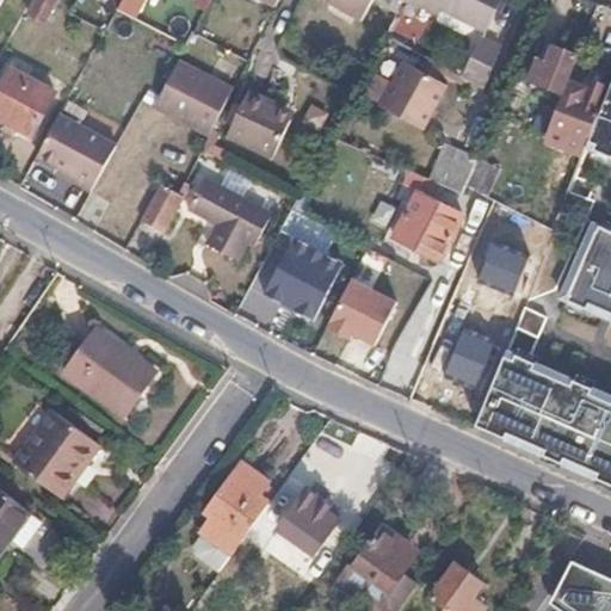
[(53,26),(63,0),(36,0),(30,16),(53,26)]
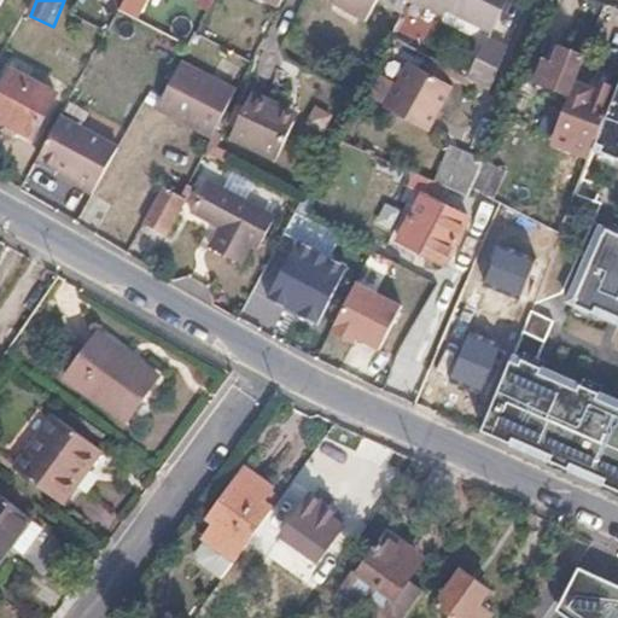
[(145,0),(122,0),(120,6),(138,16),(145,0)]
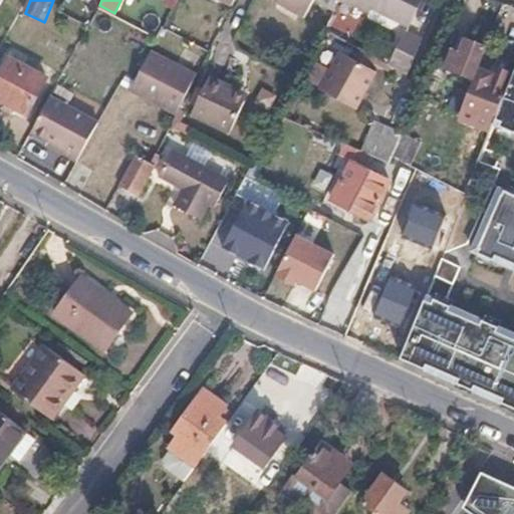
[(305,18),(308,13),(294,6),(296,0),(278,0),(277,3),(305,18)]
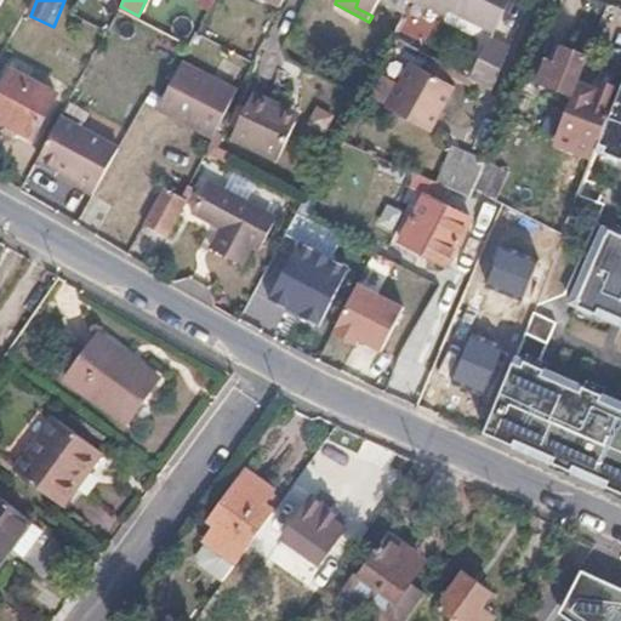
[(380,0),(386,0),(405,10),(410,0),(358,0),(355,7),(372,16),(380,0)]
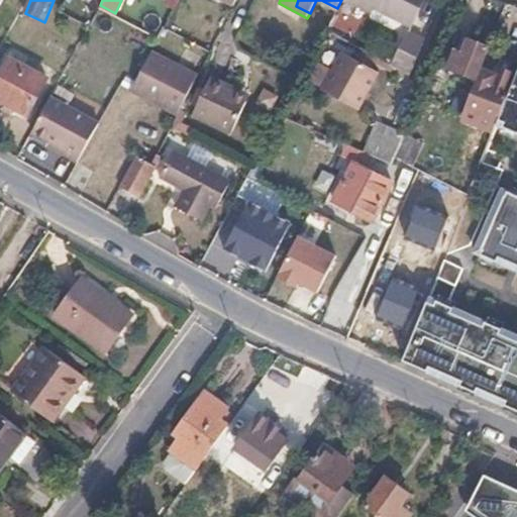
[(403,31),(389,64),(410,76),(424,39),(403,31)]
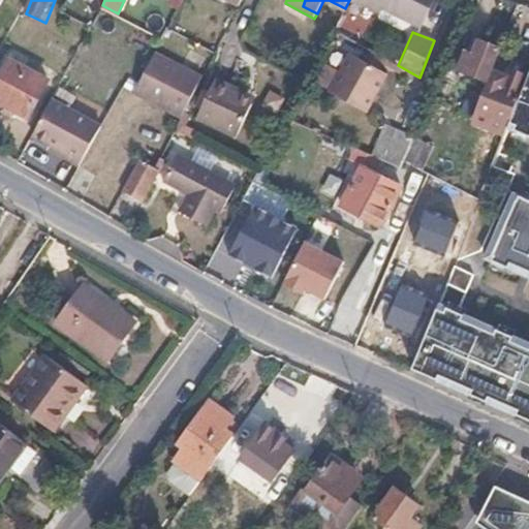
[(449,67),(489,83),(494,69),(501,50),(470,37),(464,53),(457,50),(449,67)]
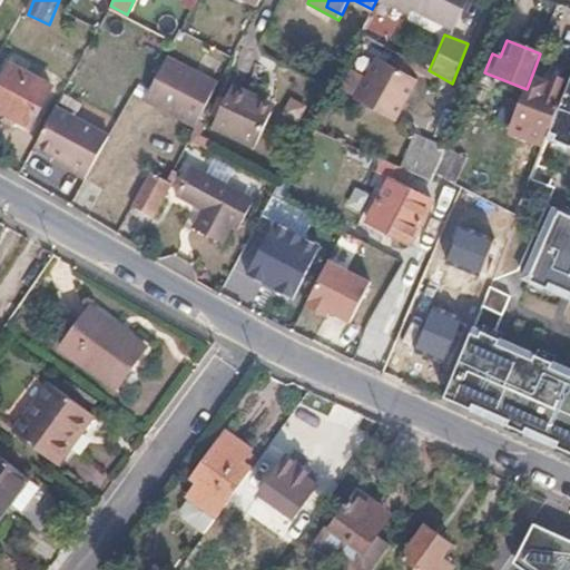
[(215,84),(166,55),(143,99),(193,128),(215,84)]
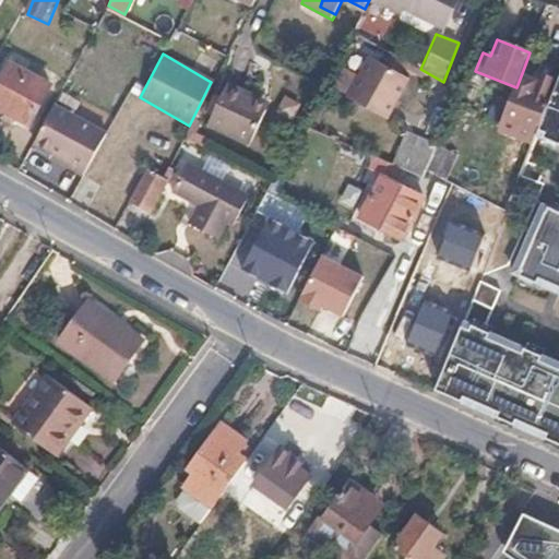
[(387,118),(408,76),(369,56),(347,97),(387,118)]
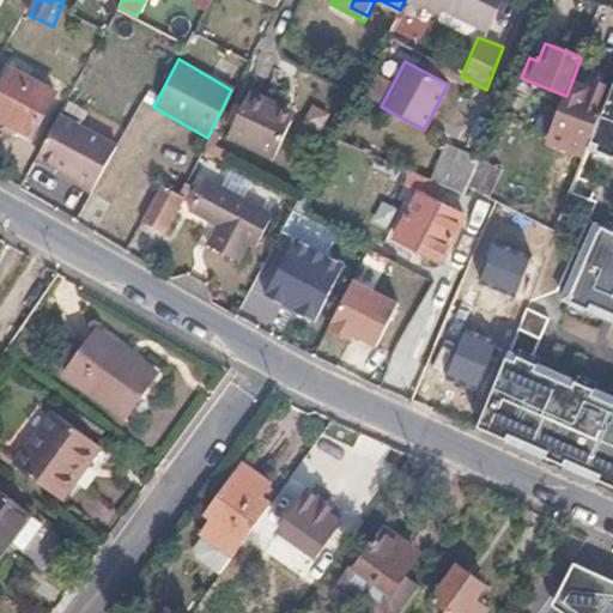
[(0,120),(29,137),(53,92),(11,68),(0,87),(0,120)]
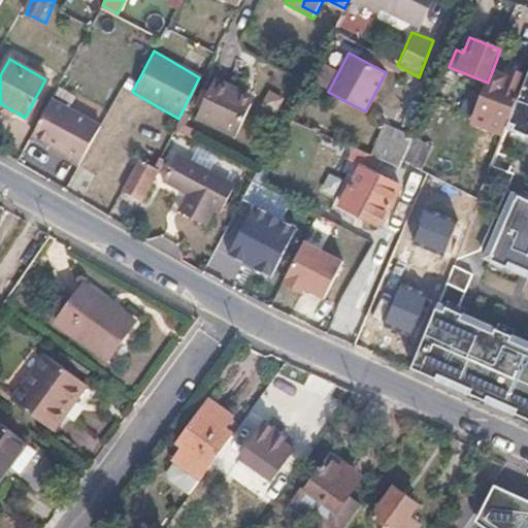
[(507,128),(519,100),(527,76),(508,68),(505,74),(500,71),(483,117),(507,128)]
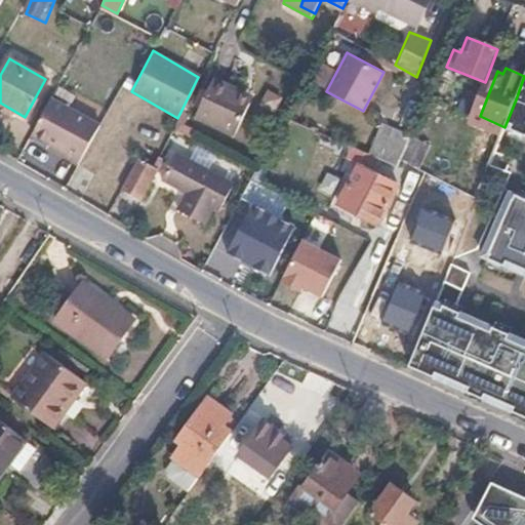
[(497,71),(490,69),(485,82),(473,113),(480,116),(497,71)]
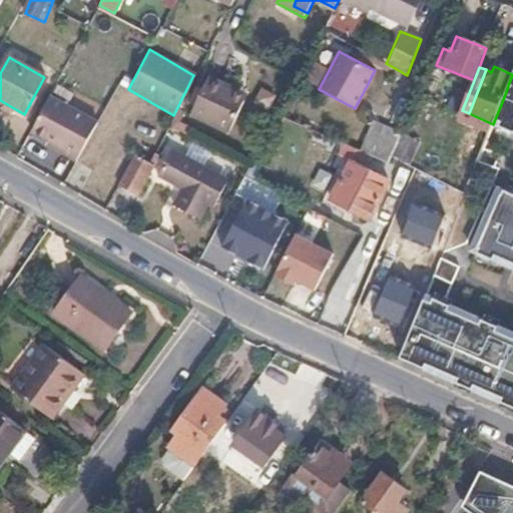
[(512,72),(512,74),(504,97),(512,100),(512,72)]
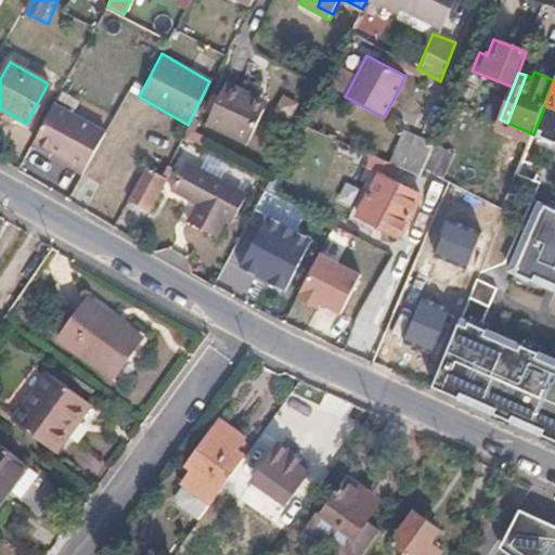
[(265,104),(226,81),(205,119),(244,141),(265,104)]
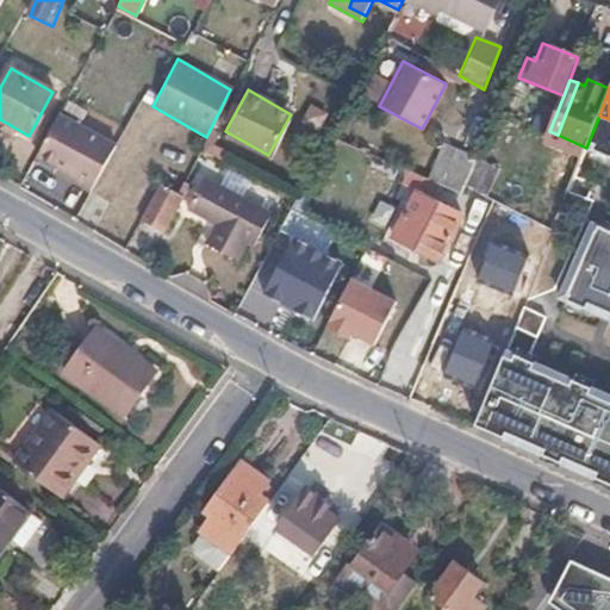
[(305,124),(324,131),(332,112),(313,105),(305,124)]
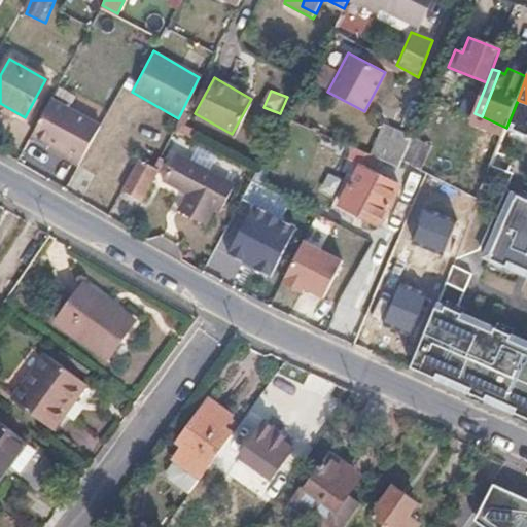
[(101,121),(54,95),(33,132),(64,147),(61,153),(80,164),(101,121)]
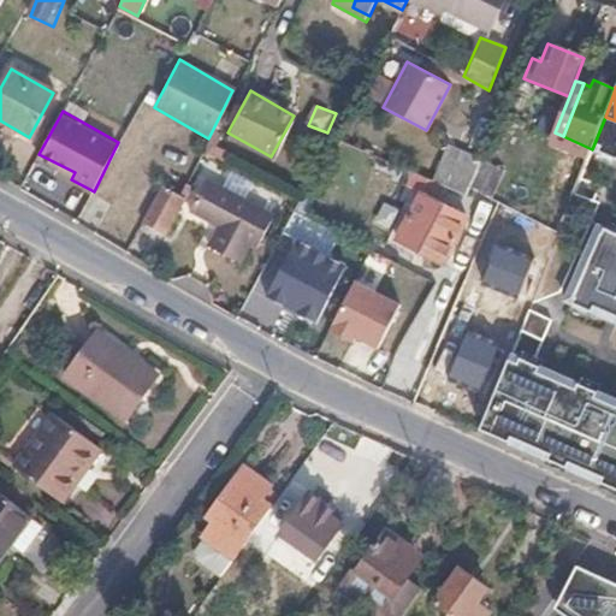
[(615,400),(509,354),(479,428),(615,489),(615,120),(605,117),(592,149),(615,159),(615,234),(598,227),(566,300),(615,324),(615,400)]
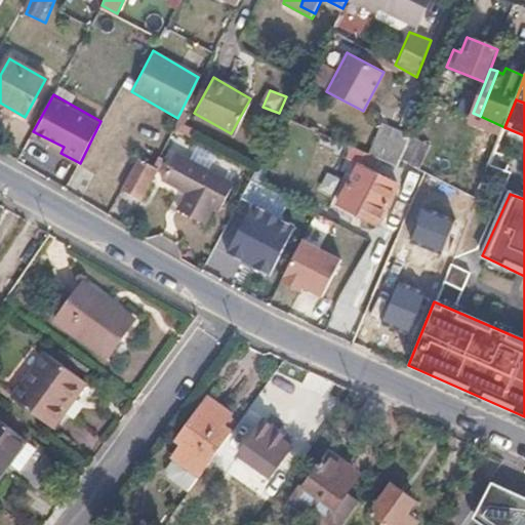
[(398,164),(400,159),(409,136),(381,124),(368,152),(398,164)]
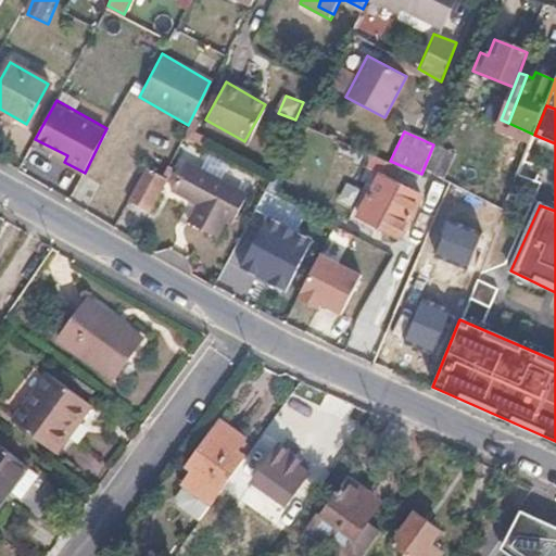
[(453,153),(433,144),(424,168),(442,177),(453,153)]
